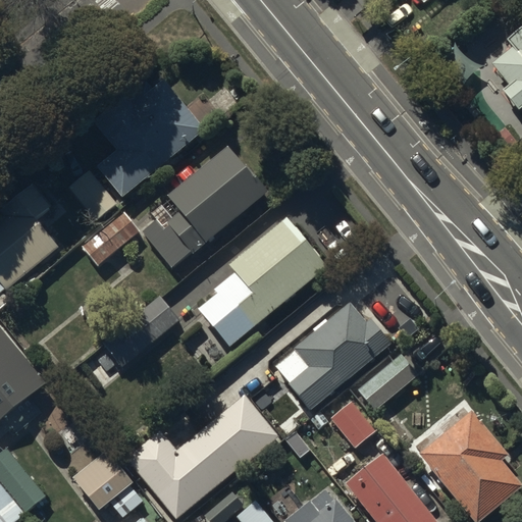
[(413,0),(425,13),(439,0),(413,0)]
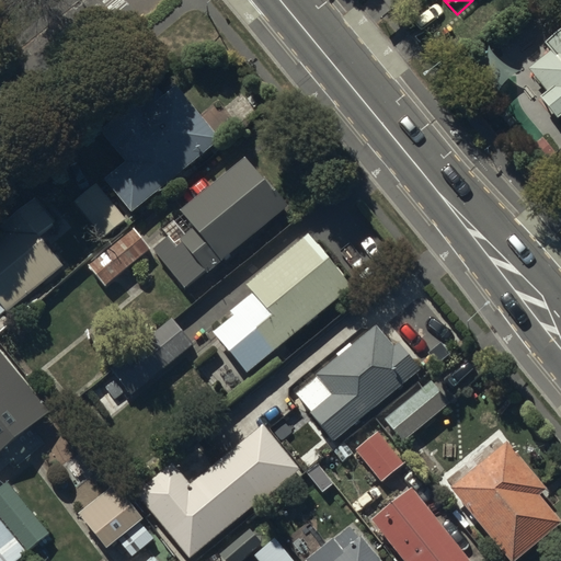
[(516,0),(525,11),(538,0),(516,0)]
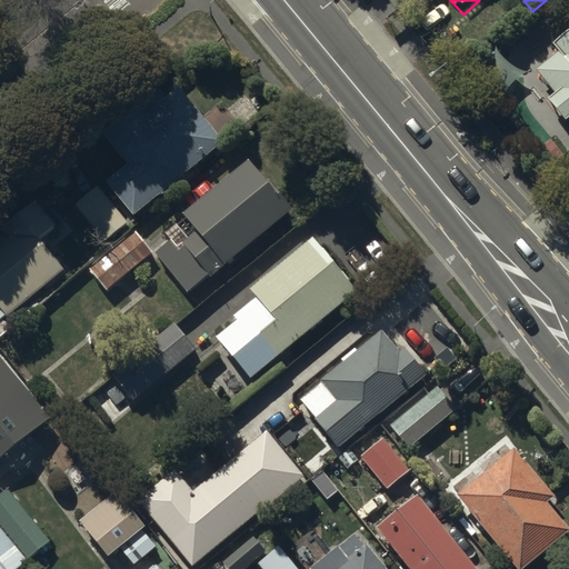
[(568,37),(553,50),(559,57),(537,76),(557,99),(549,106),(568,129),(568,128),(568,37)]
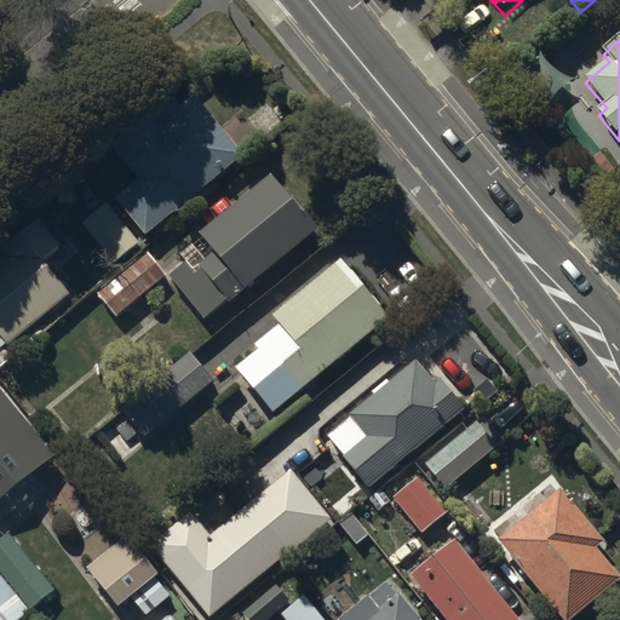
[(138,173),(115,190),(145,229),(244,153),(195,90),(181,102),(172,91),(112,139),(138,173)]
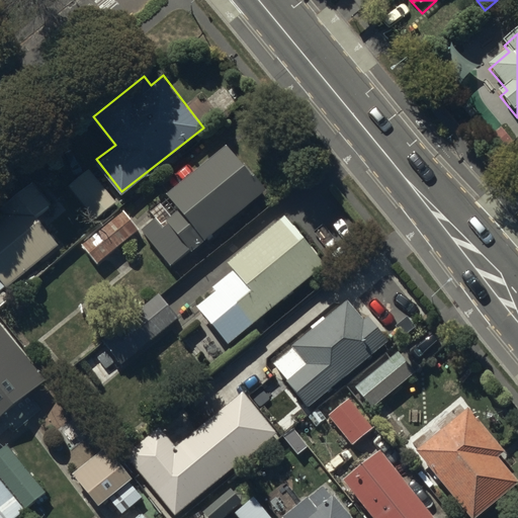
[(142,227),(172,263),(267,186),(230,140),(167,190),(169,192),(150,208),(156,216),(142,227)]
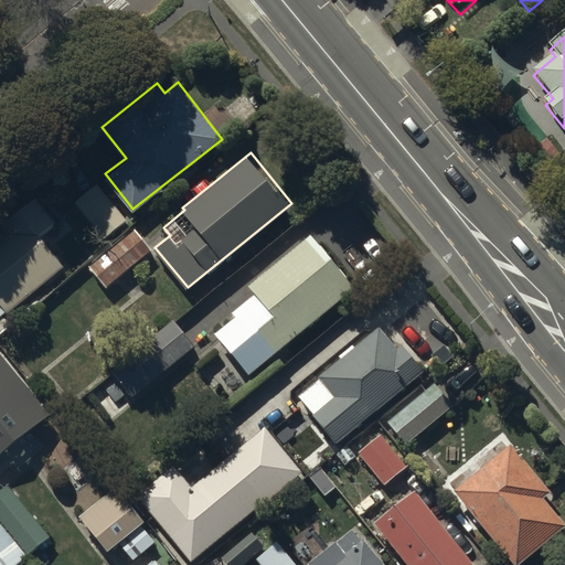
[(97,182),(75,201),(103,234),(125,216),(97,182)]
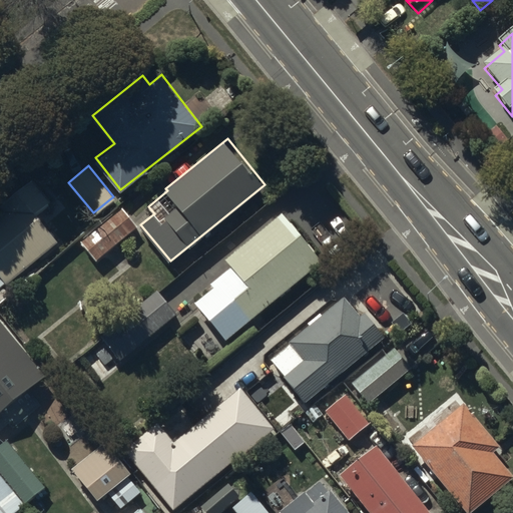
[(0,303),(65,247),(34,210),(47,199),(30,180),(1,205),(5,210),(0,213),(0,303)]
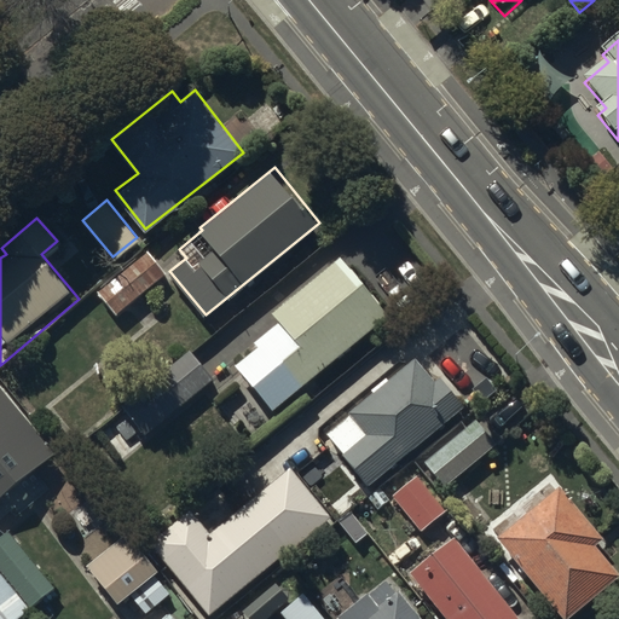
[(167,272),(148,249),(98,290),(117,314),(167,272)]
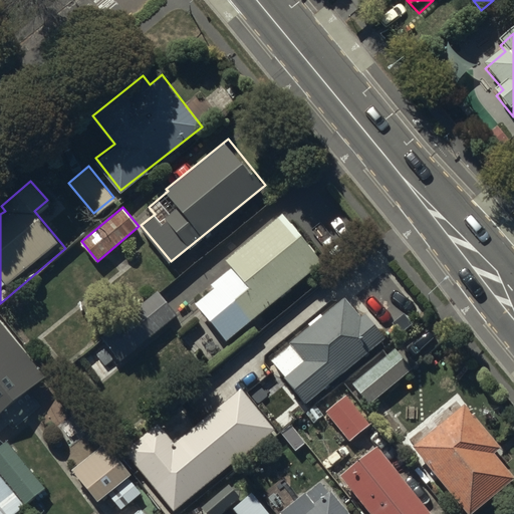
[(214,285),(196,300),(227,339),(323,261),(283,212),(227,258),(232,265),(212,281),(214,285)]
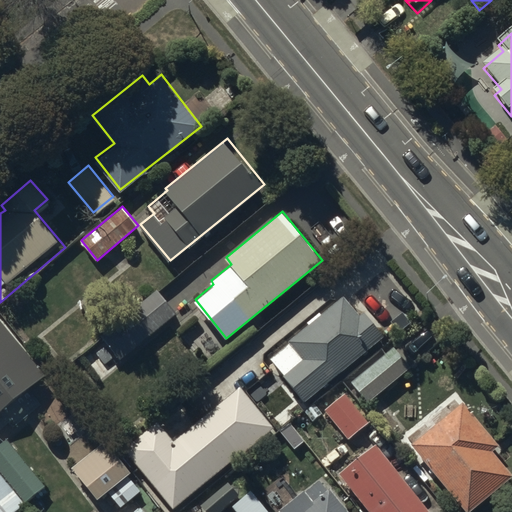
[(158,287),(99,333),(119,360),(178,314),(158,287)]
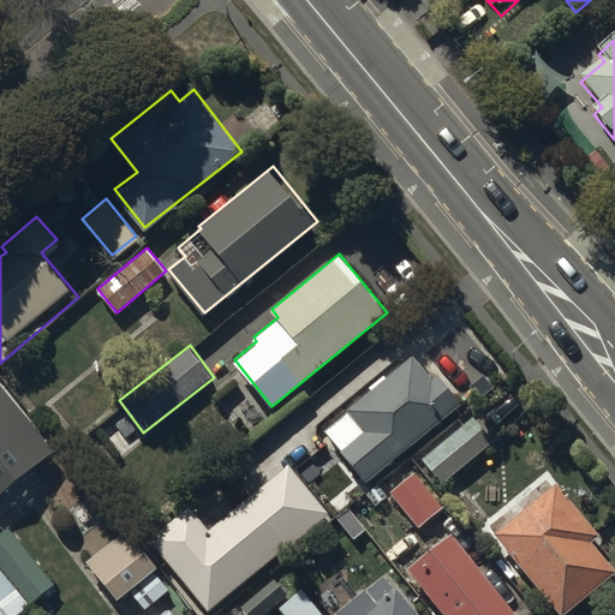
[(433,376),(412,352),(324,429),(341,448),(339,451),(366,481),(460,398),(437,371),(433,376)]
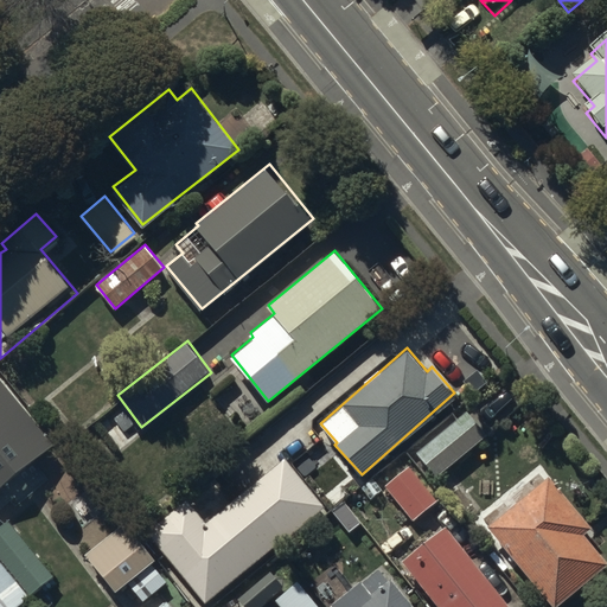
[(0,481),(52,440),(0,377),(0,481)]
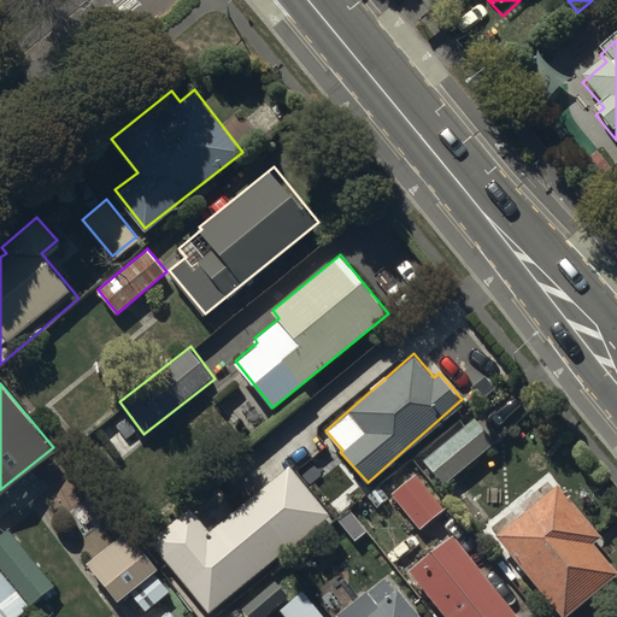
[(476,416),(422,460),(444,485),(497,441),(476,416)]
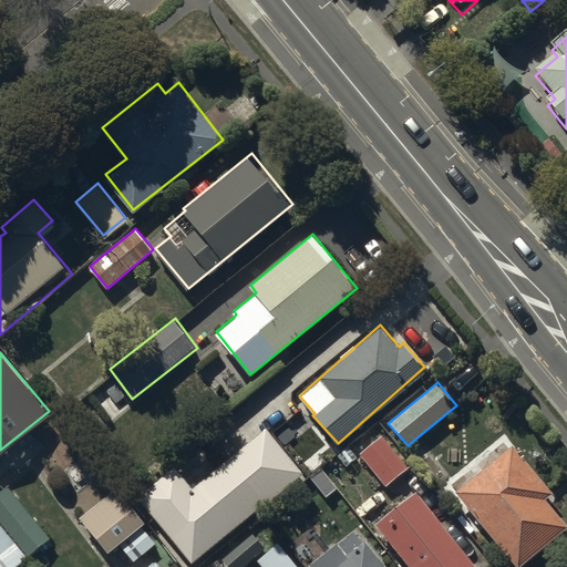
[(175,464),(137,495),(192,562),(302,472),(266,426),(193,486),(175,464)]
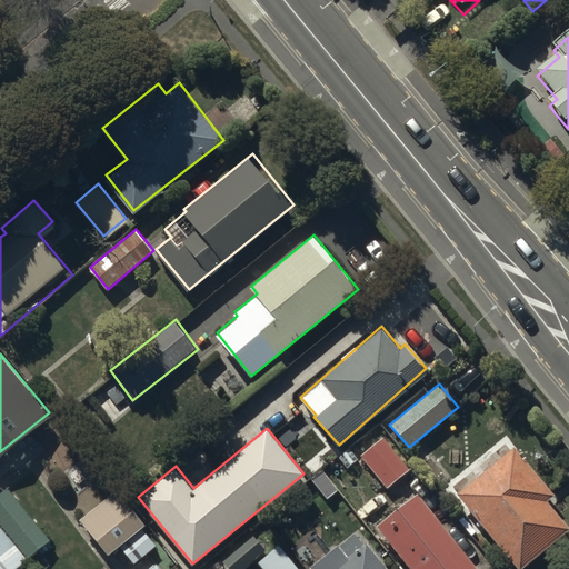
[(382,435),(360,453),(388,487),(410,468),(382,435)]
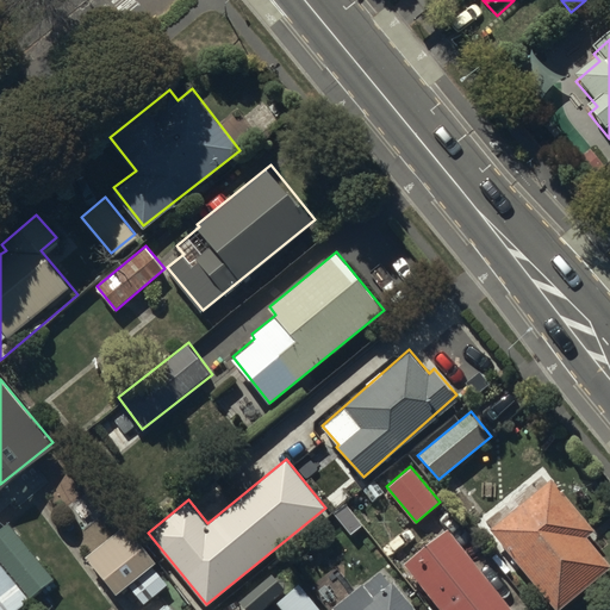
[(553,492),(491,543),(543,609),(578,609),(609,584),(609,578),(587,553),(596,545),(553,492)]
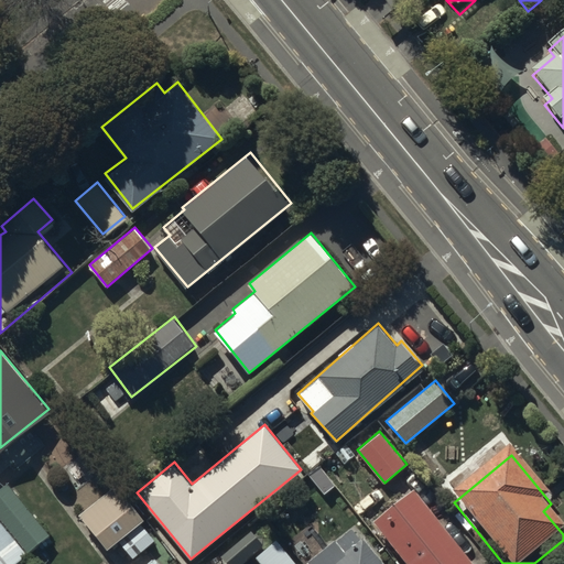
[(0,487),(0,516),(30,552),(53,533),(8,480),(0,487)]
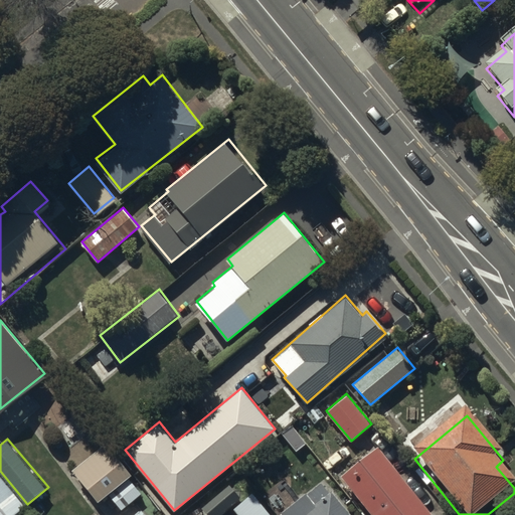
[(105,440),(70,468),(99,500),(107,493),(121,510),(142,492),(130,478),(134,474),(105,440)]
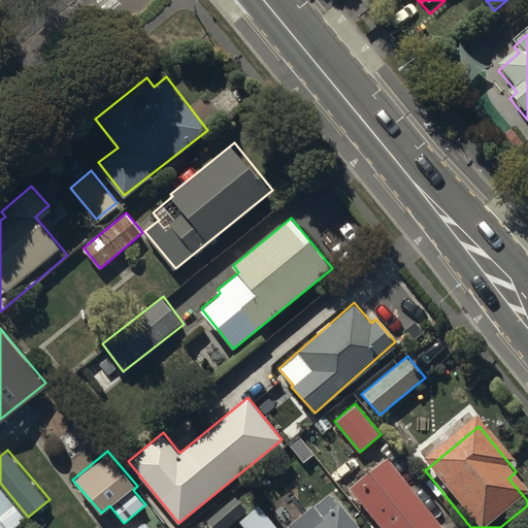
[(434,527),(389,471),(352,501),(371,527),(434,527)]
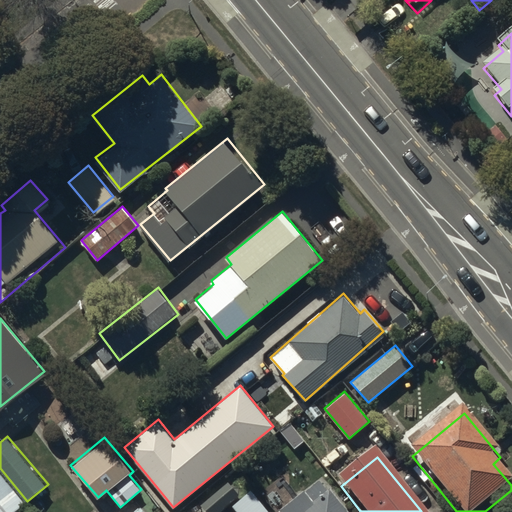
[(0,511),(13,511),(25,502),(0,471),(0,511)]
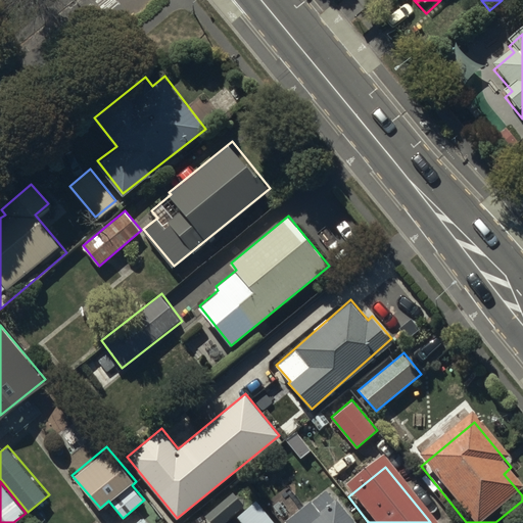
[(327,488),(285,520),(287,522),(359,522),(338,496),(335,498),(327,488)]
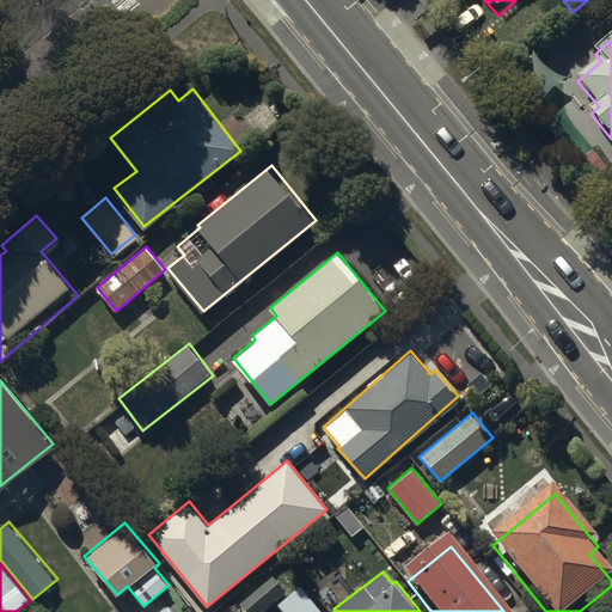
[(273,574),(238,601),(246,611),(256,611),(285,589),(273,574)]
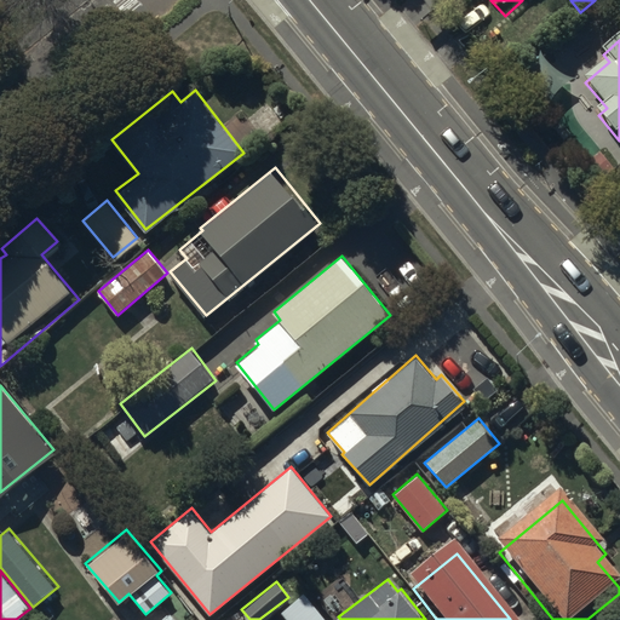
[(327,619),(305,590),(281,608),(290,619),(327,619)]
